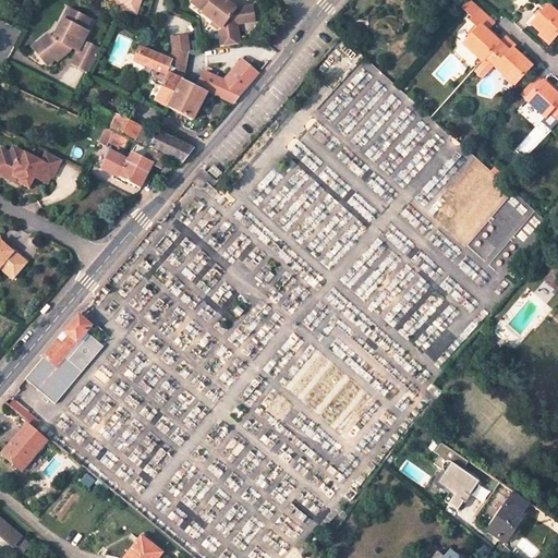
[(193,0),(192,3),(205,12),(203,13),(214,21),(222,26),(220,29),(222,47),(240,44),(237,23),(234,10),(235,9),(225,0),(193,0)]
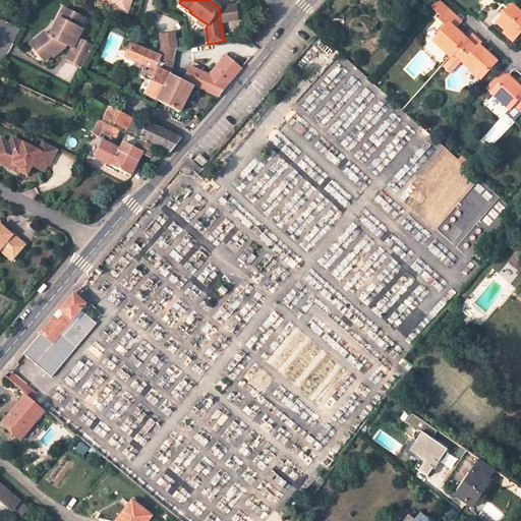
[(131,7),(120,4),(119,6),(116,5),(114,10),(128,14),(131,7)]
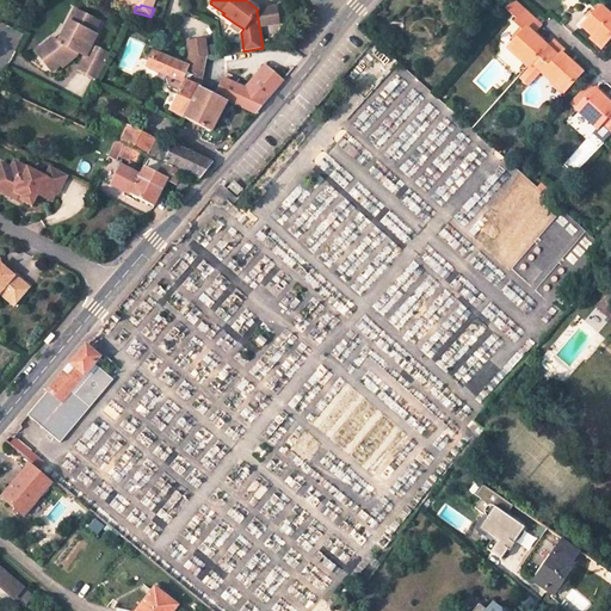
[(610,14),(600,6),(582,26),(593,36),(604,45),(610,37),(610,14)]
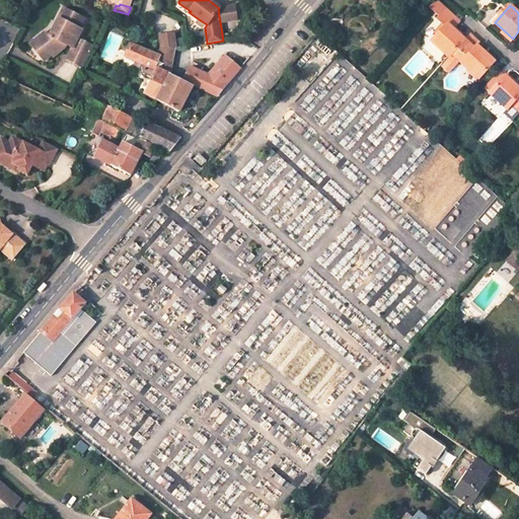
[(234,6),(219,8),(218,9),(220,21),(236,19),(234,6)]
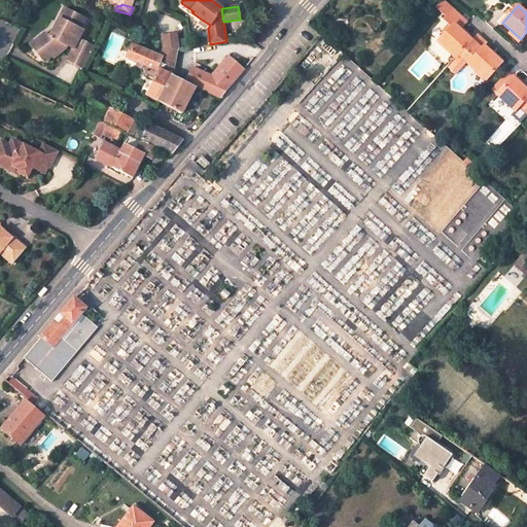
[(78,44),(84,30),(82,29),(88,19),(67,8),(53,36),(46,34),(38,42),(43,49),(40,53),(47,61),(55,55),(58,48),(63,50),(67,49),(68,45),(74,48),(69,60),(84,68),(93,50),(78,44)]
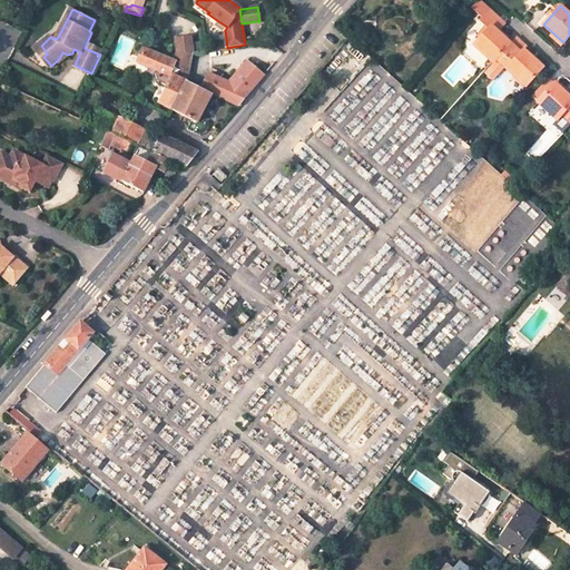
[(489,29),(481,38),(474,46),(493,62),(500,56),(511,43),(499,32),(503,28),(507,25),(490,9),(480,20),(487,27),(489,29)]
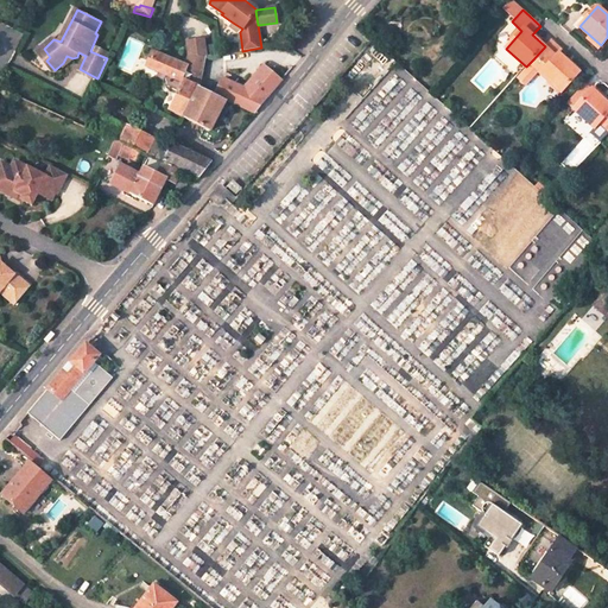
[(519,29),(510,38),(513,40),(521,31),(519,29)]
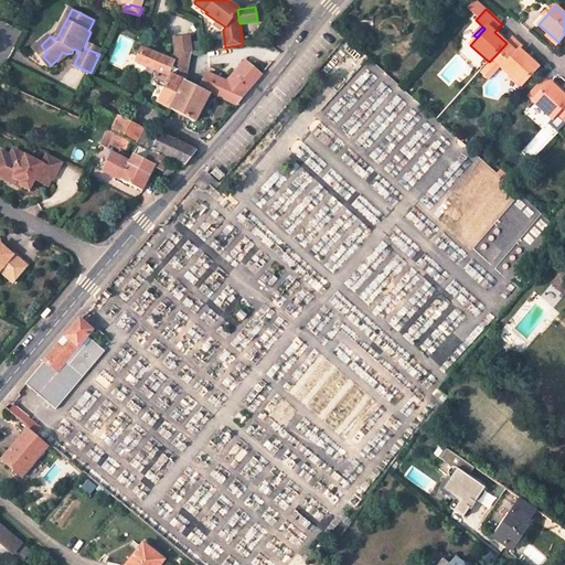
[(547,35),(556,44),(558,42),(548,33),(547,35)]
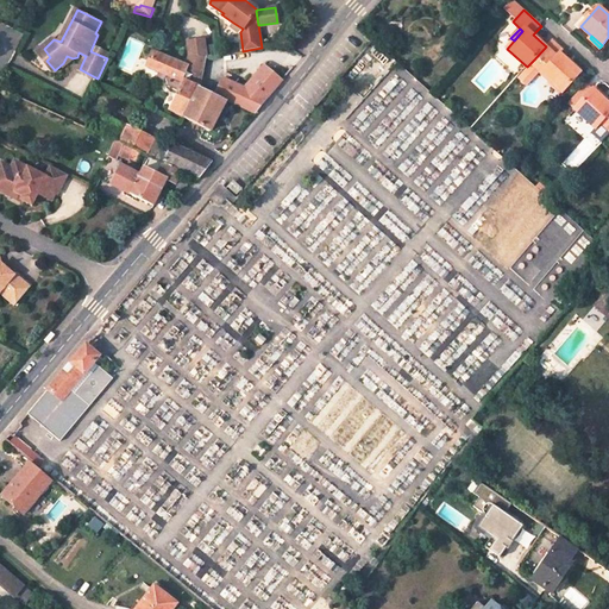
[(206,39),(189,42),(192,56),(208,56),(206,39)]
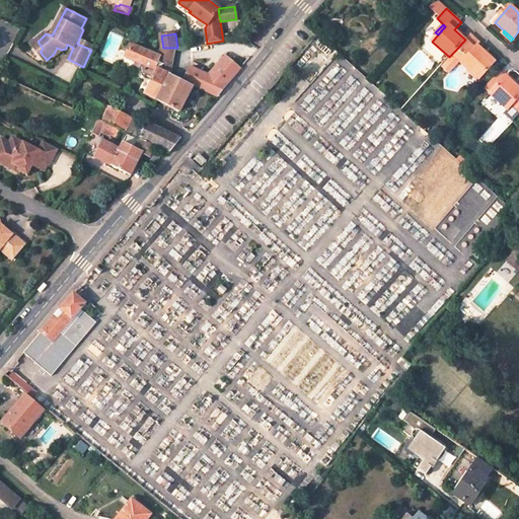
[(469,35),(465,40),(455,51),(465,60),(461,64),(468,70),(479,80),(495,63),(484,54),(477,47),(479,45),(474,41),(469,35)]
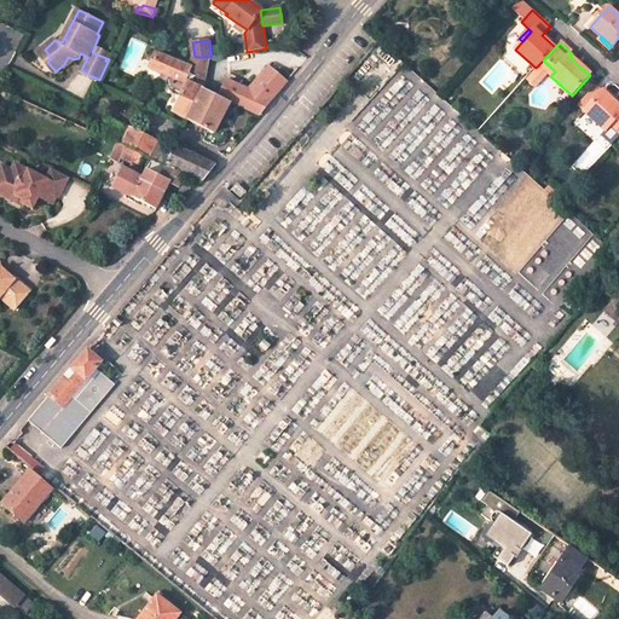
[(212,57),(195,57),(192,63),(196,64),(195,69),(191,67),(157,53),(151,68),(163,74),(171,69),(172,75),(172,77),(171,80),(172,88),(183,94),(173,114),(189,121),(204,92),(206,93),(212,57)]
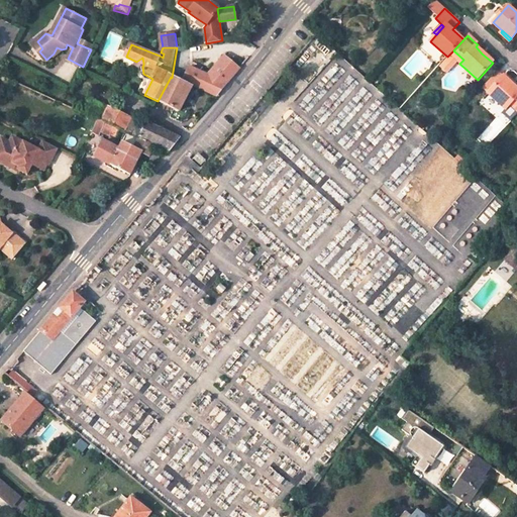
[(482,54),(493,63),(494,61),(484,52),(482,54)]
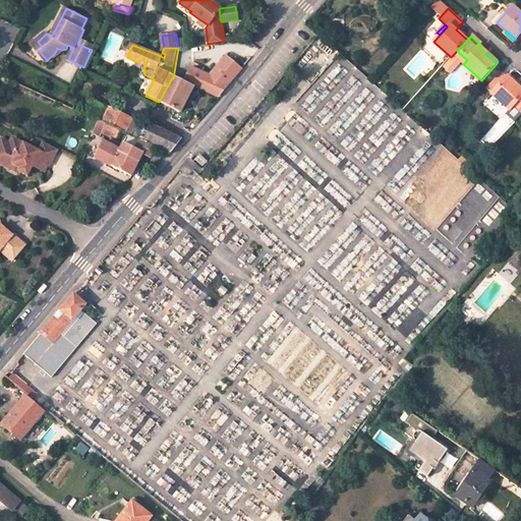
[(226,90),(242,69),(227,56),(210,76),(190,66),(185,82),(220,97),(226,90)]
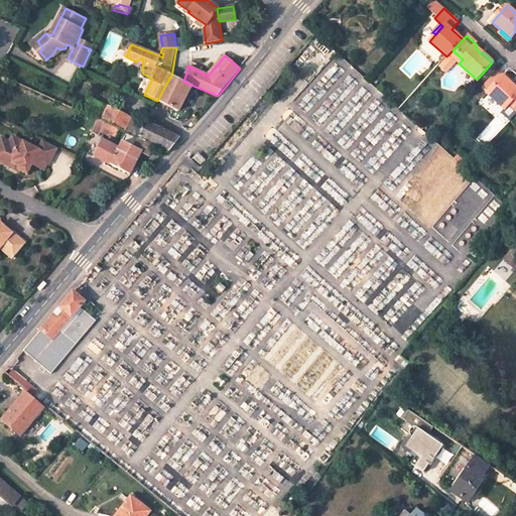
[(466,70),(464,73),(475,82),(477,80),(466,70)]
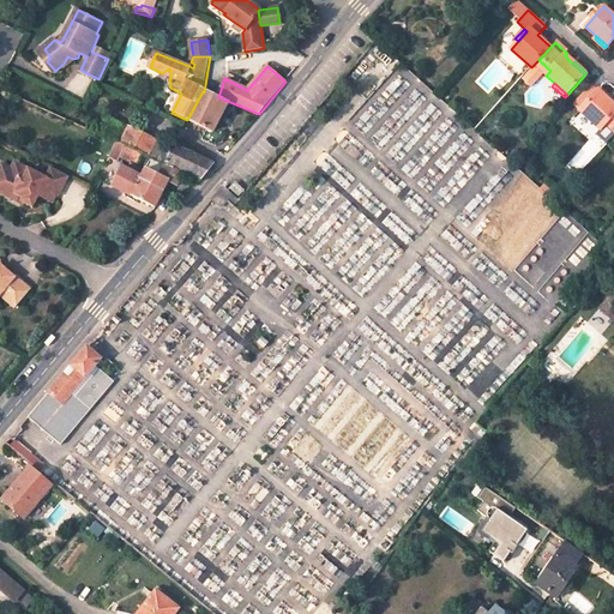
[(606,91),(601,86),(599,90),(611,102),(613,98),(606,91)]
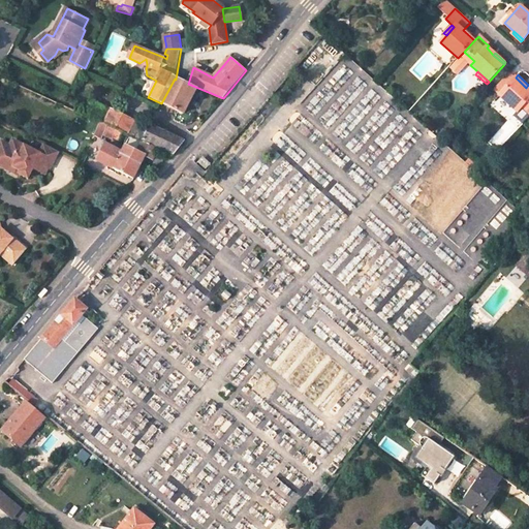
[(528,116),(528,90),(526,88),(516,78),(499,95),(517,112),(520,107),(528,116)]
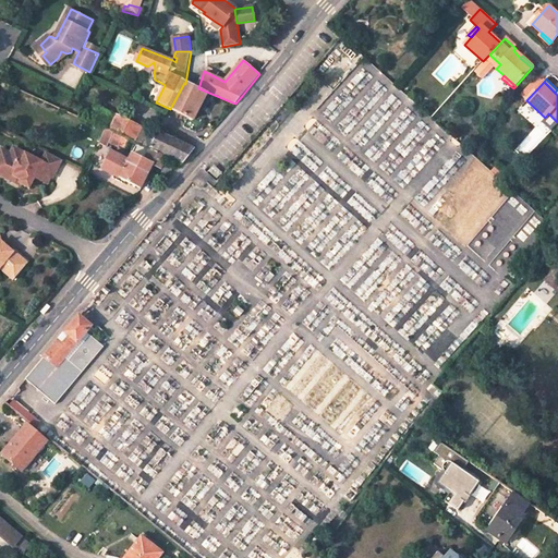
[(185,84),(184,83),(170,109),(190,119),(184,129),(197,134),(203,134),(207,126),(194,121),(199,110),(201,111),(203,106),(207,108),(211,98),(207,96),(208,95),(185,84)]
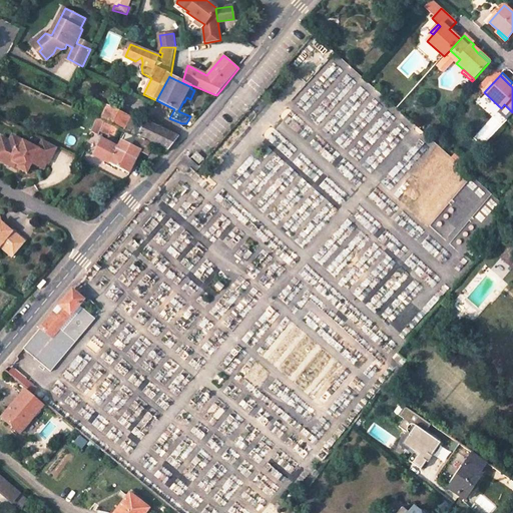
[(83,111),(167,150),(178,137),(148,123),(143,125),(129,119),(130,117),(89,99),(83,111)]
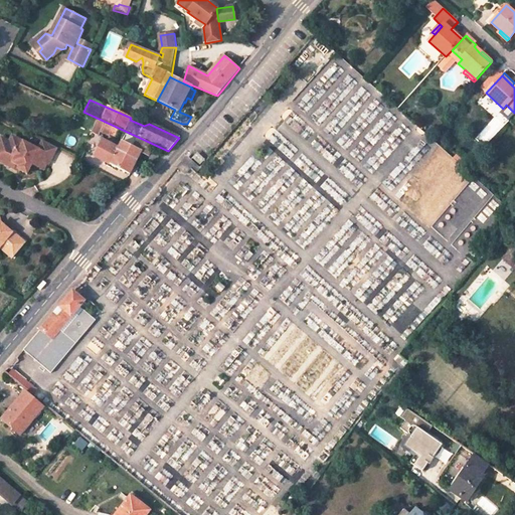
[(86,124),(90,116),(70,107),(66,115),(86,124)]
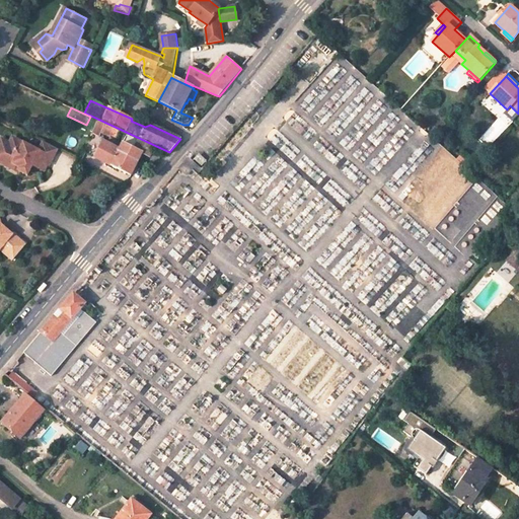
[(103,133),(107,125),(98,121),(94,129),(103,133)]
